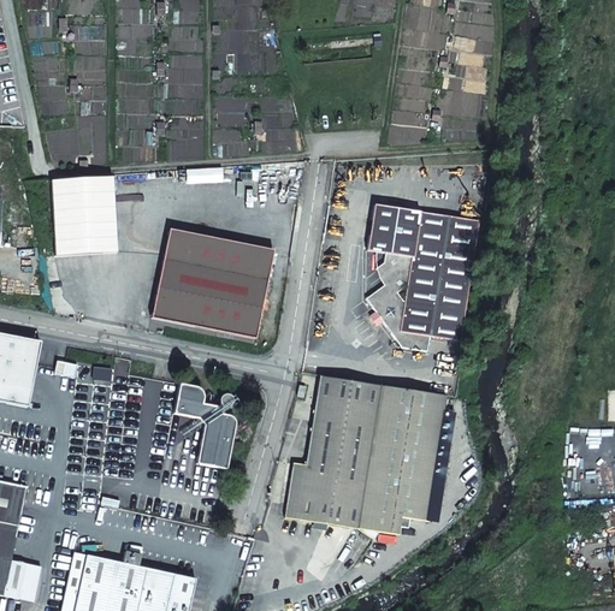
[(384,261),(377,267),(386,282),(366,297),(377,313),(385,322),(402,346),(427,350),(430,334),(460,339),(479,220),(374,203),(367,249),(385,251),(384,261)]
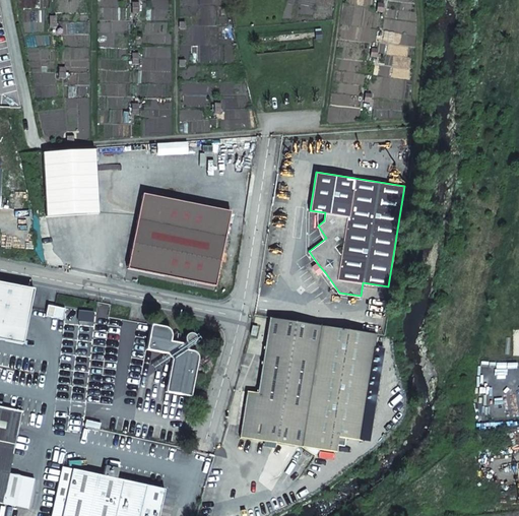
[(216,284),(232,210),(144,192),(129,266),(216,284)]
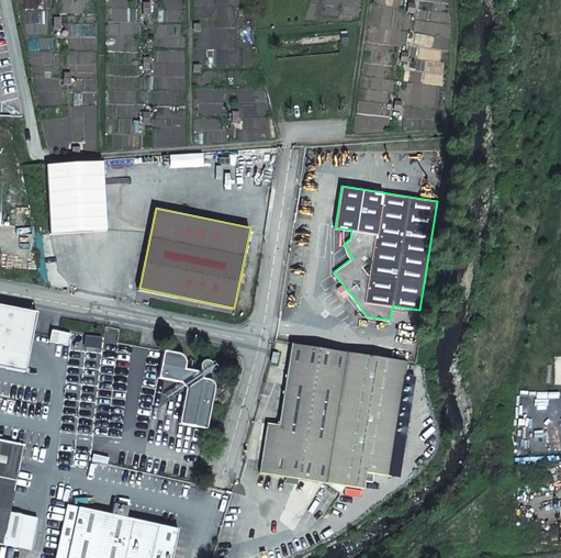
[(346,298),(351,294),(344,286),(339,289),(346,298)]
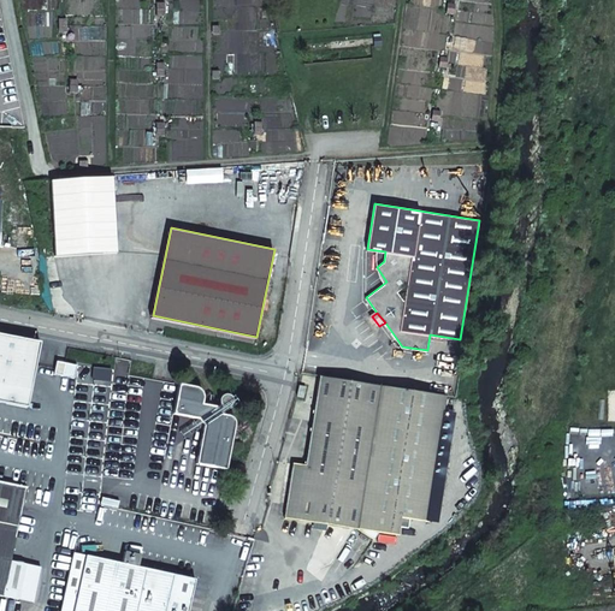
[(36,342),(0,333),(0,392),(24,398),(35,350),(36,342)]
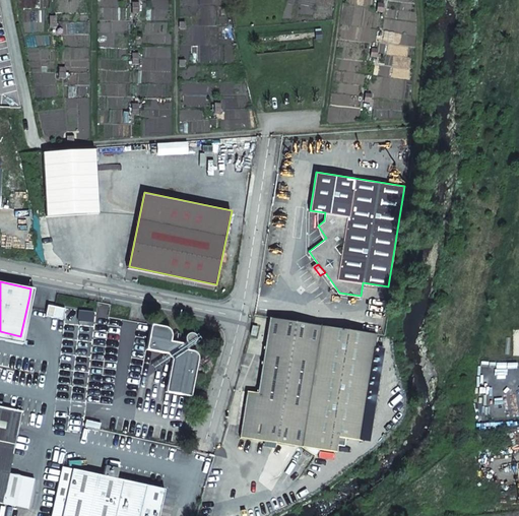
[(44,288),(30,288),(29,296),(45,299),(44,288)]
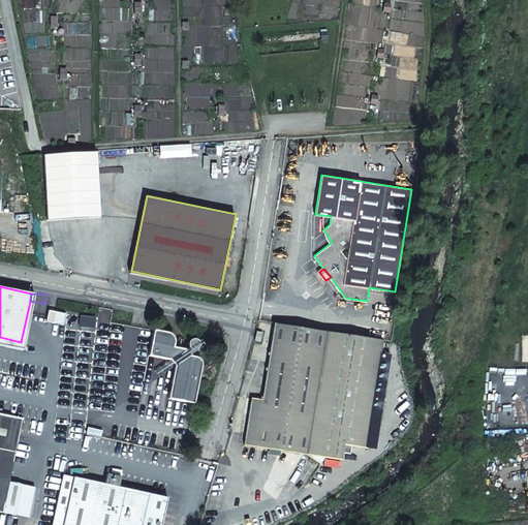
[(366,446),(382,338),(327,330),(276,321),(264,399),(253,397),(246,443),(308,453),(320,462),(324,456),(341,458),(344,443),(366,446)]
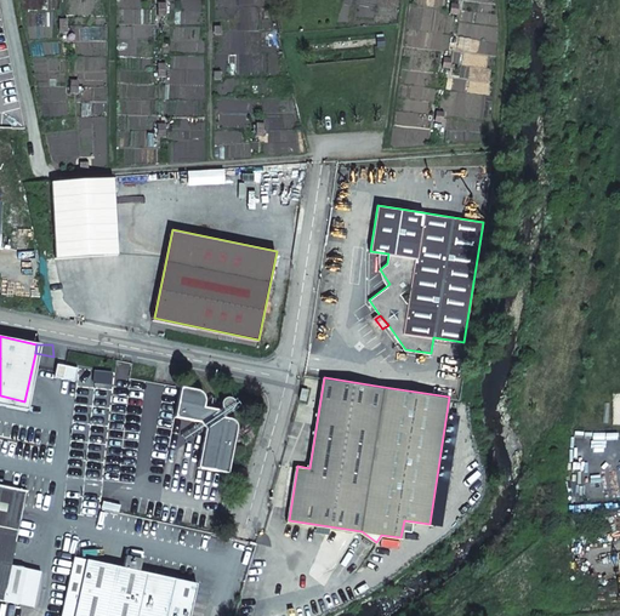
[(200,421),(206,427),(198,466),(228,473),(238,425),(237,422),(237,420),(234,418),(232,417),(223,415),(233,406),(234,405),(234,404),(234,401),(233,399),(232,398),(229,397),(228,397),(226,397),(225,398),(222,400),(222,401),(222,404),(222,405),(223,408),(220,410),(214,409),(208,408),(204,406),(205,401),(205,398),(204,395),(203,393),(200,391),(198,389),(181,386),(175,416),(200,421)]
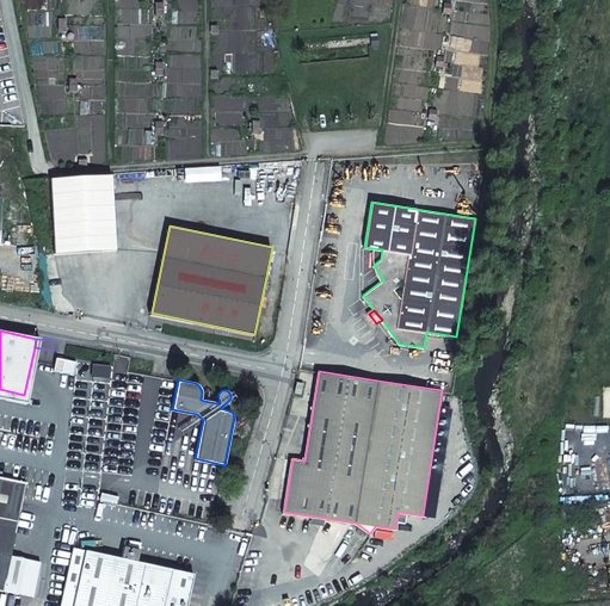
[(185,434),(203,420),(197,414),(180,427),(185,434)]
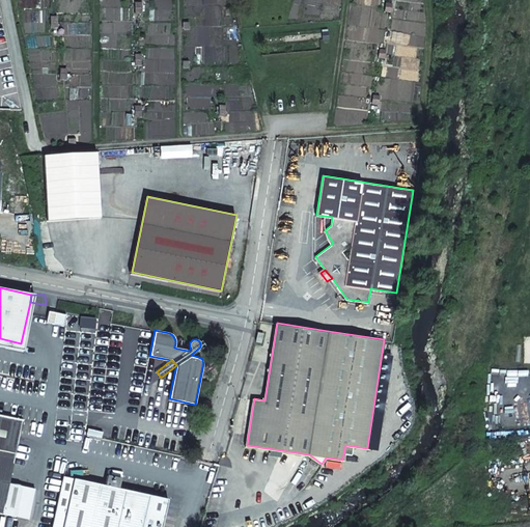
[(0,510),(3,511),(7,492),(15,451),(22,419),(0,414),(0,510)]
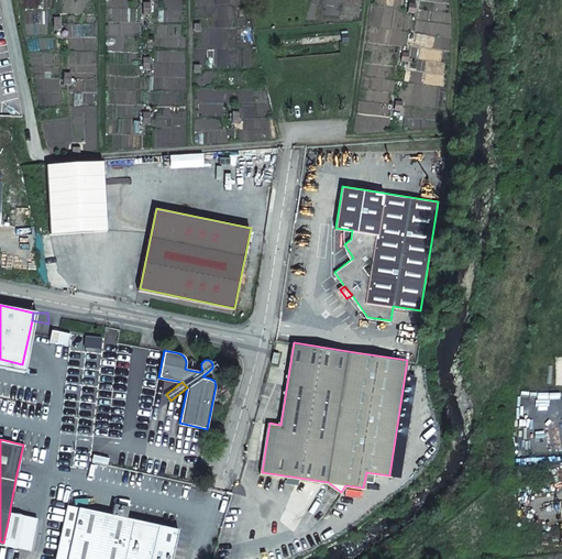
[(172,558),(178,527),(67,503),(55,558),(172,558)]
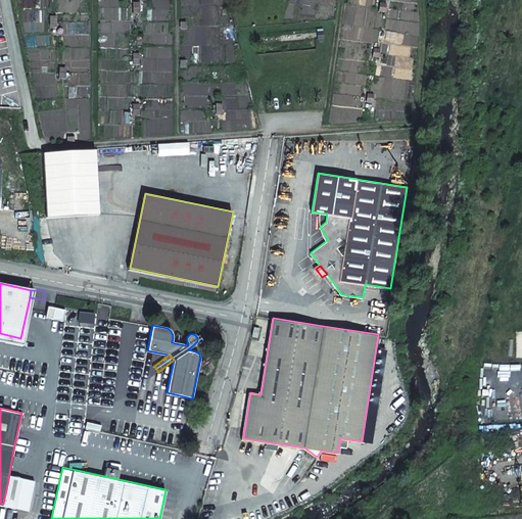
[(19,486),(7,484),(3,504),(15,507),(19,486)]
